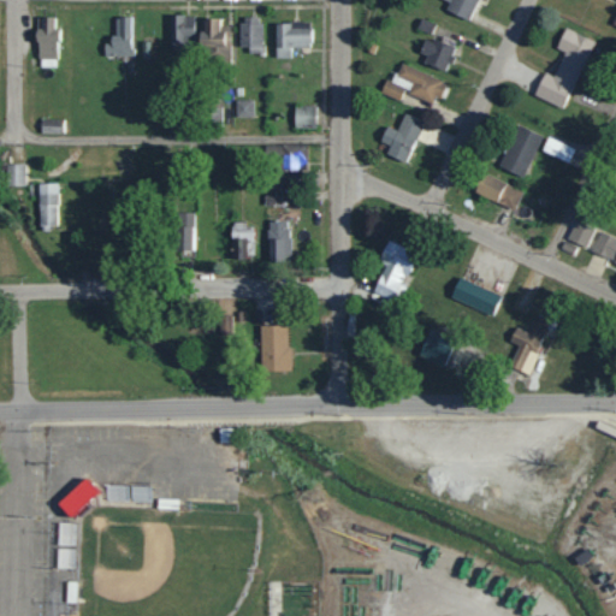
[(477,0),(443,0),(449,3),(445,11),(469,21),(477,0)]
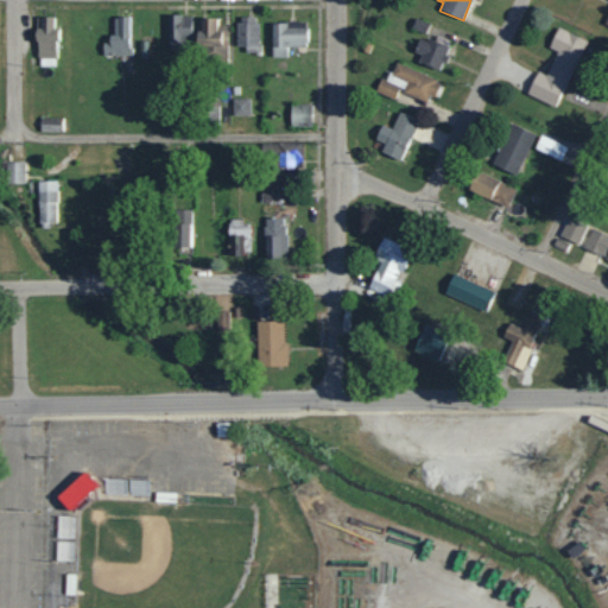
[(191,16),(168,14),(168,44),(190,44),(191,16)]
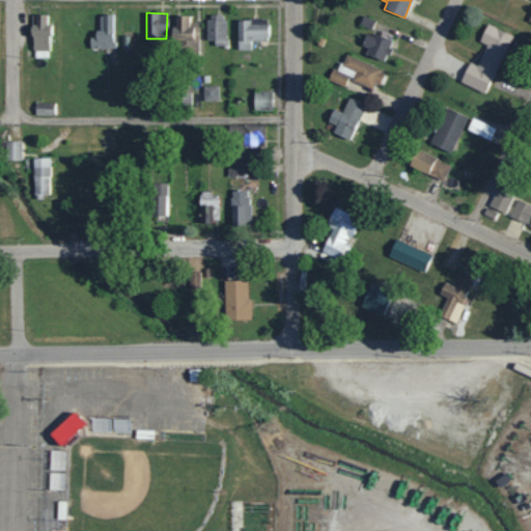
[(225,14),(206,15),(206,40),(225,40),(225,14)]
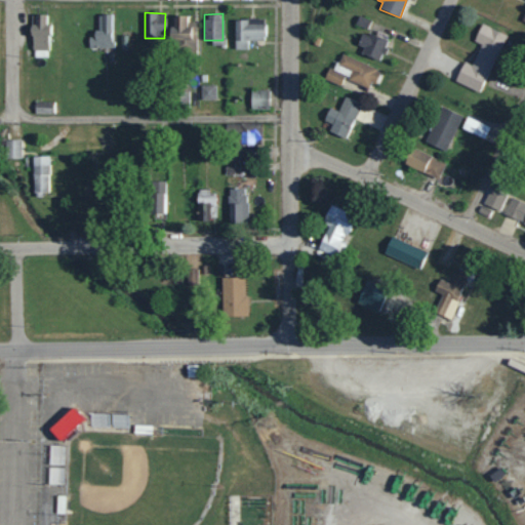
[(31,57),(48,56),(48,25),(46,25),(46,14),(30,14),(31,57)]
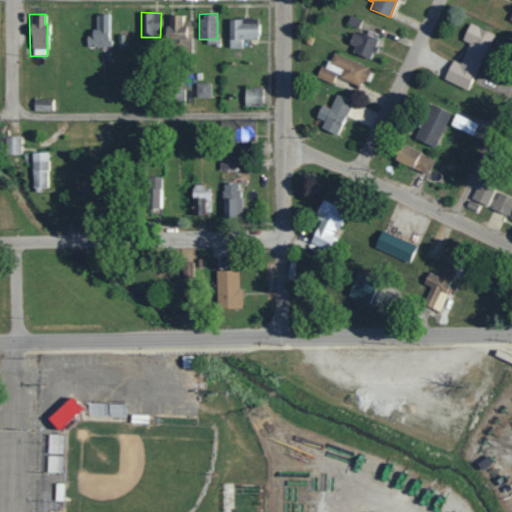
[(108,14),(93,14),(94,35),(86,35),(86,47),(109,46),(108,14)]
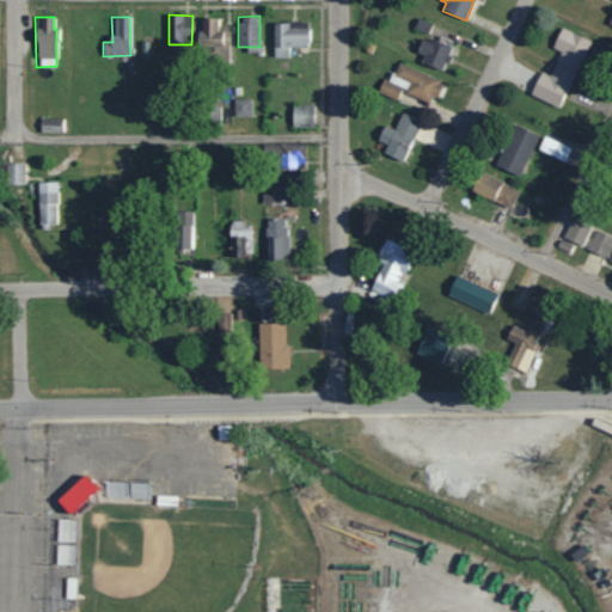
[(228,26),(219,26),(219,18),(199,18),(199,49),(220,50),(220,61),(227,61),(228,26)]
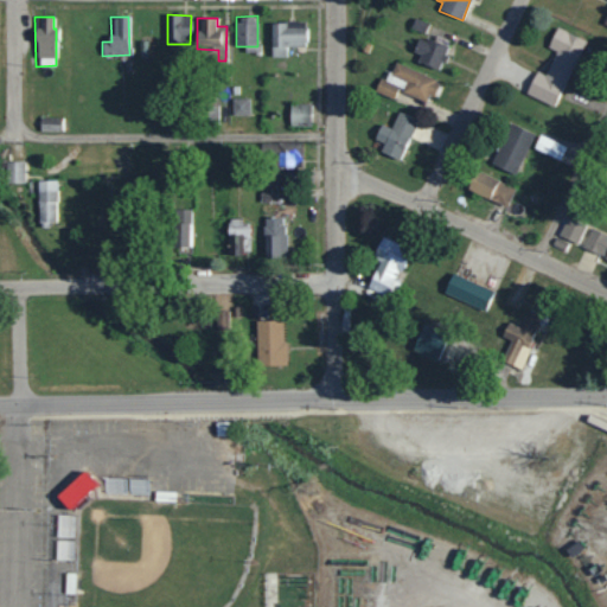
[(428,23),(414,18),(410,29),(425,33),(428,23)]
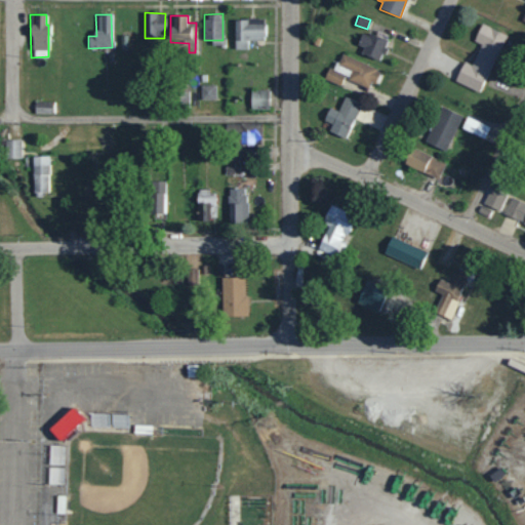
[(234,19),(234,49),(247,49),(247,39),(265,39),(265,18),(234,19)]
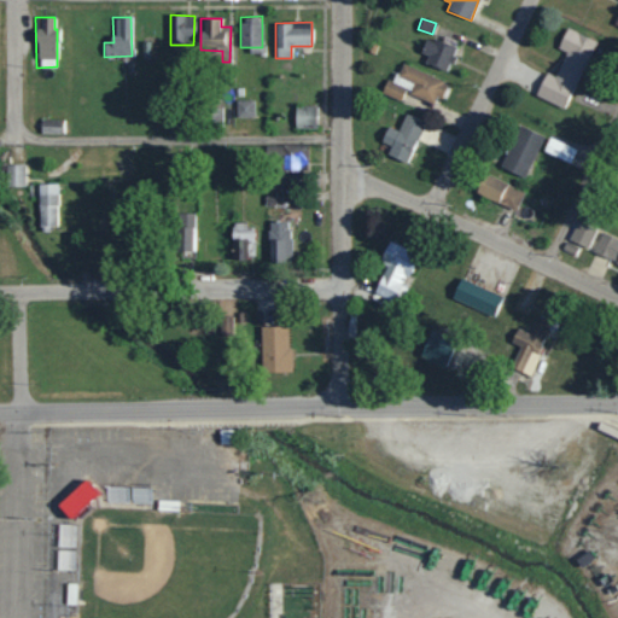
[(566,109),(595,41),(566,28),(557,48),(565,52),(555,76),(546,73),(535,95),(566,109)]
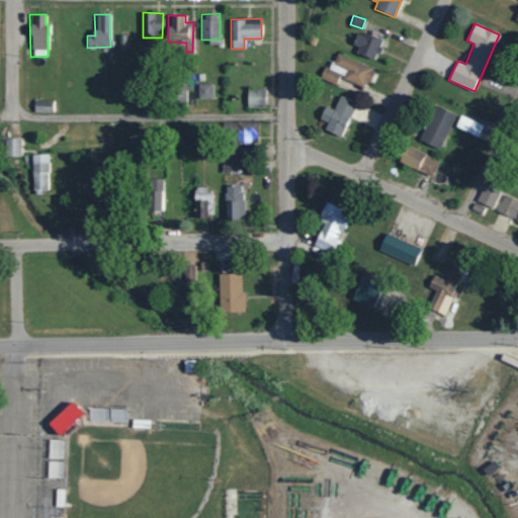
[(375,59),(382,41),(358,30),(350,49),(375,59)]
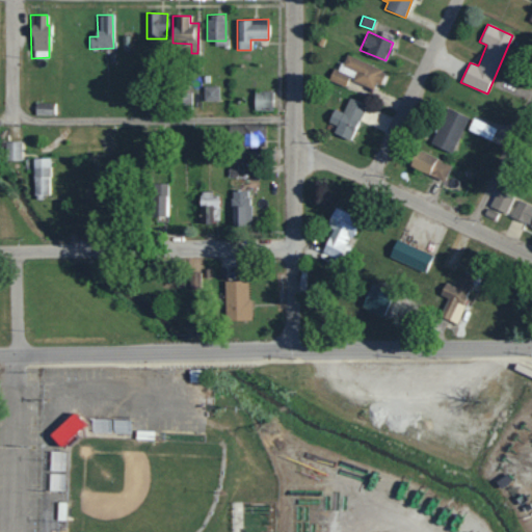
[(345,86),(348,78),(377,89),(384,70),(345,54),(339,70),(334,68),(328,80),(345,86)]
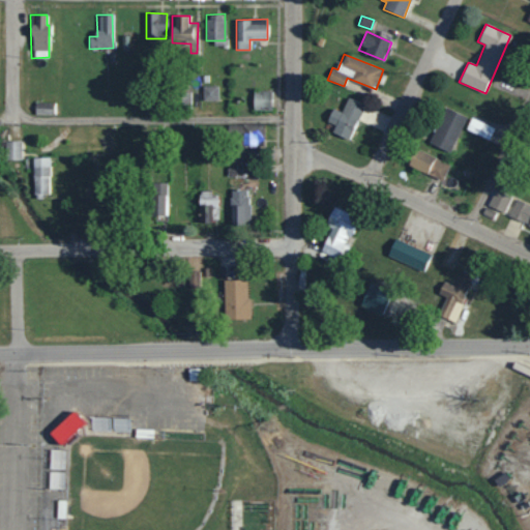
[(203,100),(217,100),(218,85),(203,85),(203,100)]
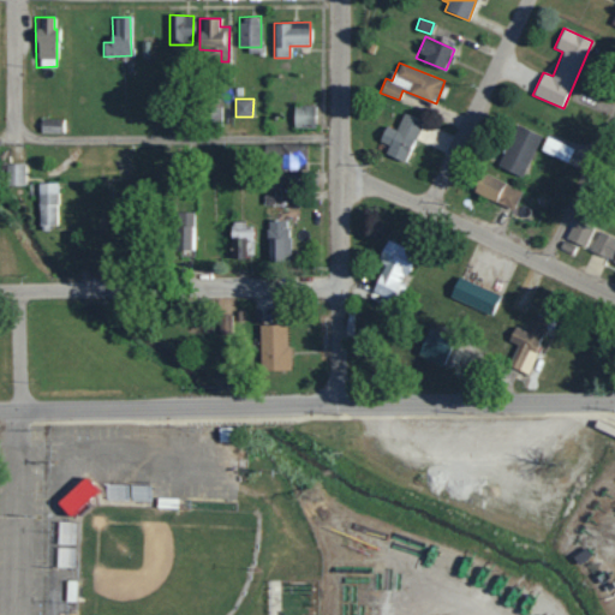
[(315,105),(293,106),(293,129),(316,127),(315,105)]
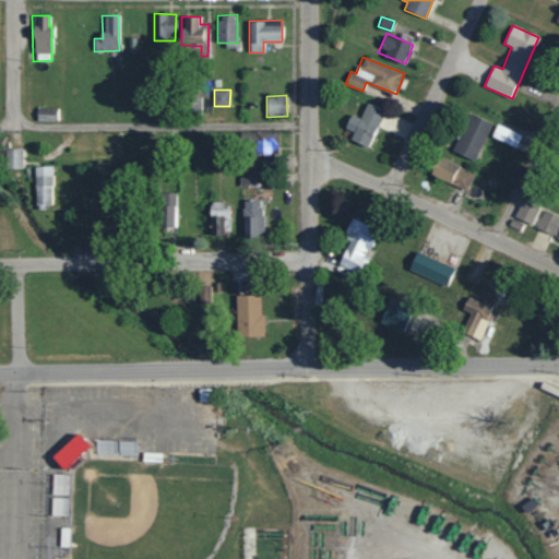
[(202,97),(191,97),(191,111),(202,110),(202,97)]
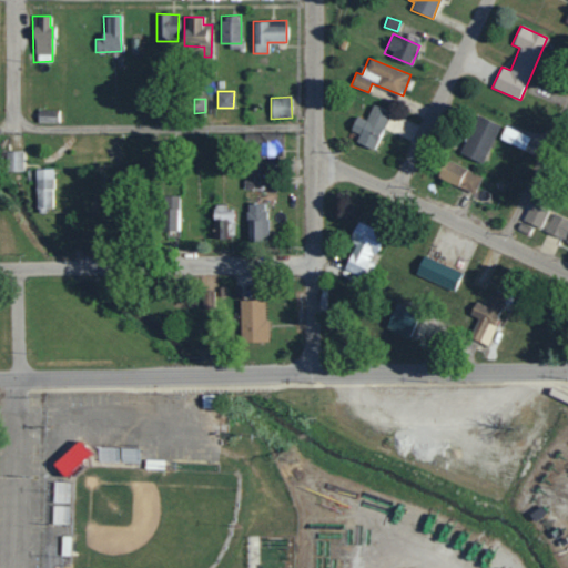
[(391,112),(373,104),(365,120),(358,117),(348,138),(373,150),(391,112)]
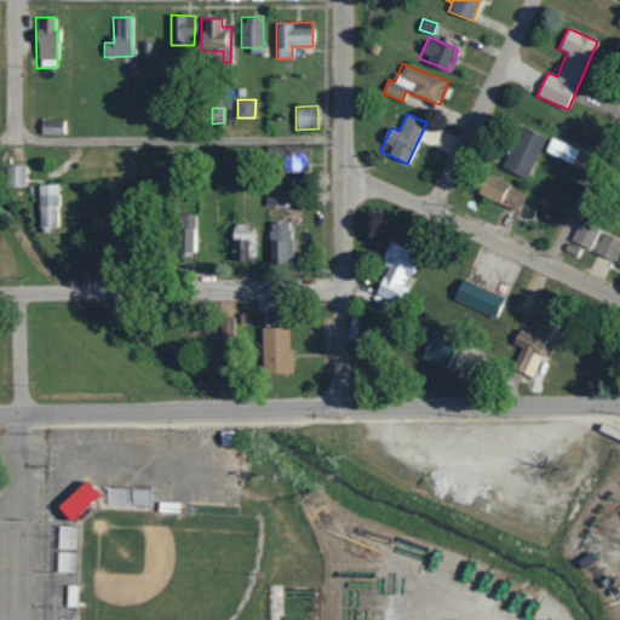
[(40,135),(64,133),(64,120),(40,121),(40,135)]
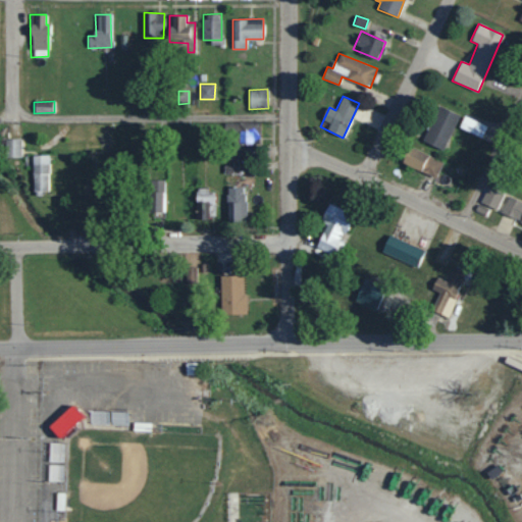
[(422,141),(442,150),(459,115),(439,106),(422,141)]
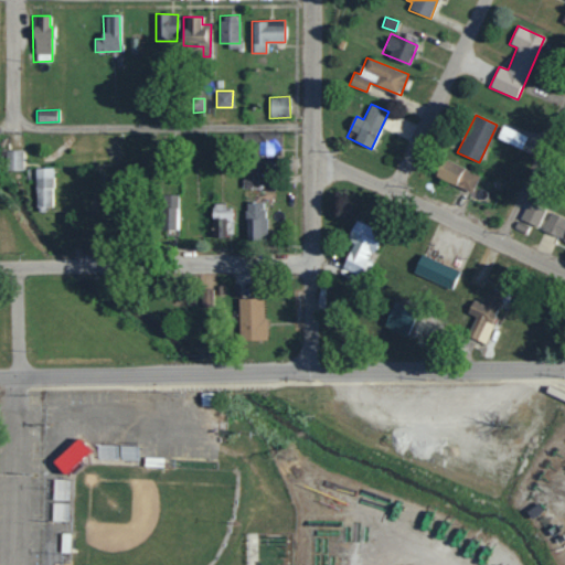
[(281,131),(258,132),(258,156),(283,156),(281,131)]
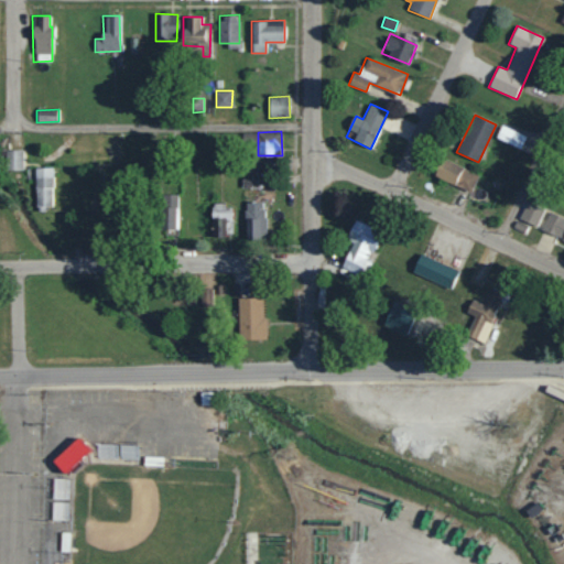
[(22,150),(4,151),(6,171),(23,170),(22,150)]
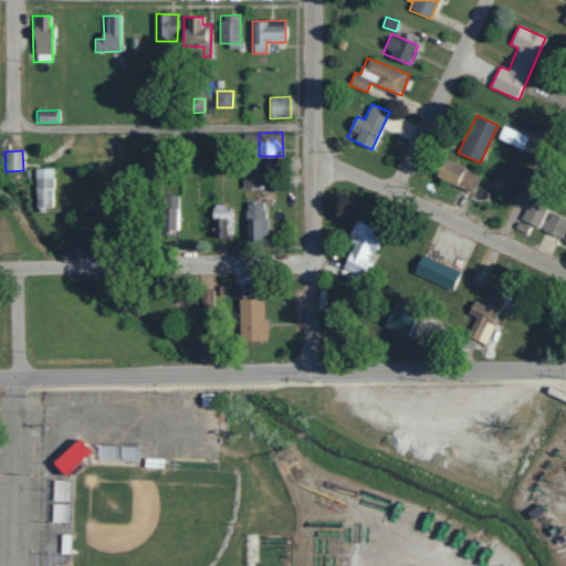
[(480,176),(441,158),(433,176),(472,194),(480,176)]
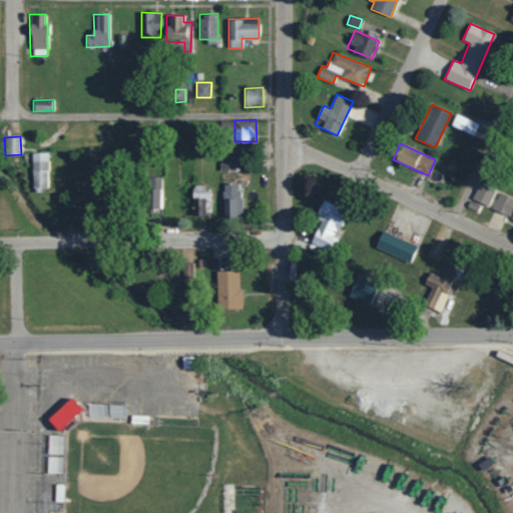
[(220,170),(234,171),(234,147),(220,147),(220,170)]
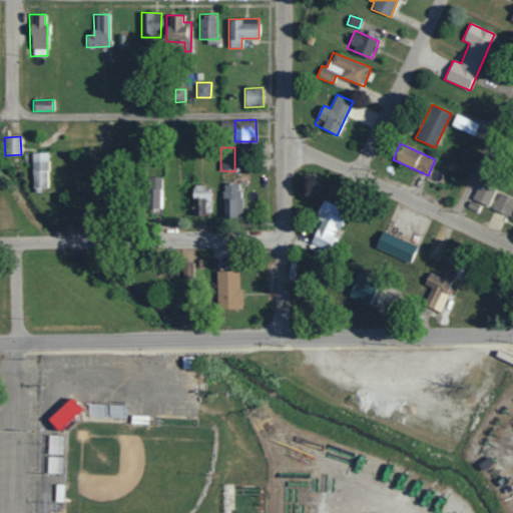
[(46,153),(31,153),(32,190),(47,190),(46,153)]
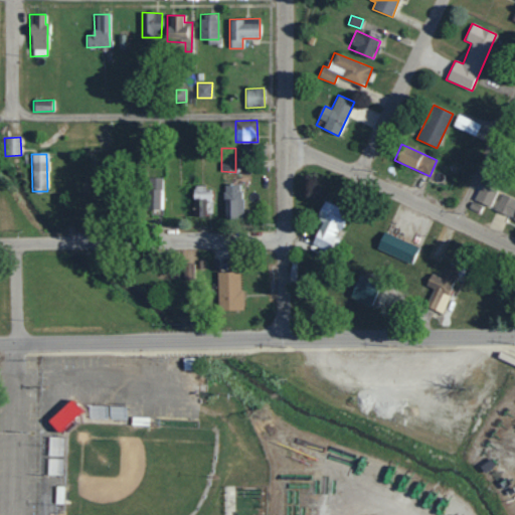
[(147,209),(163,209),(162,177),(146,177),(147,209)]
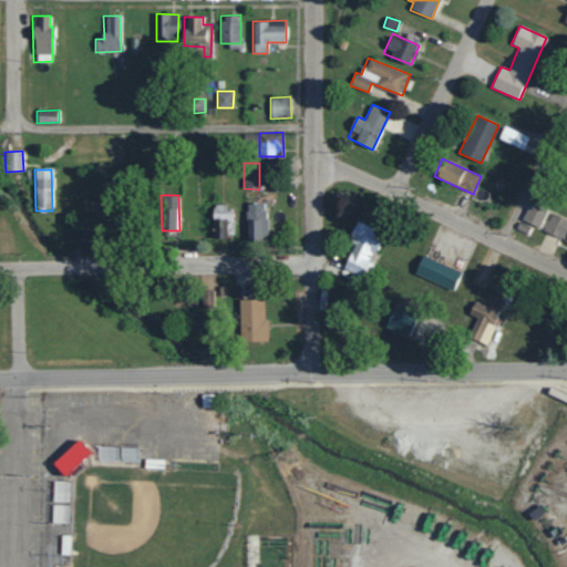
[(547,209),(531,202),(522,220),(539,228),(547,209)]
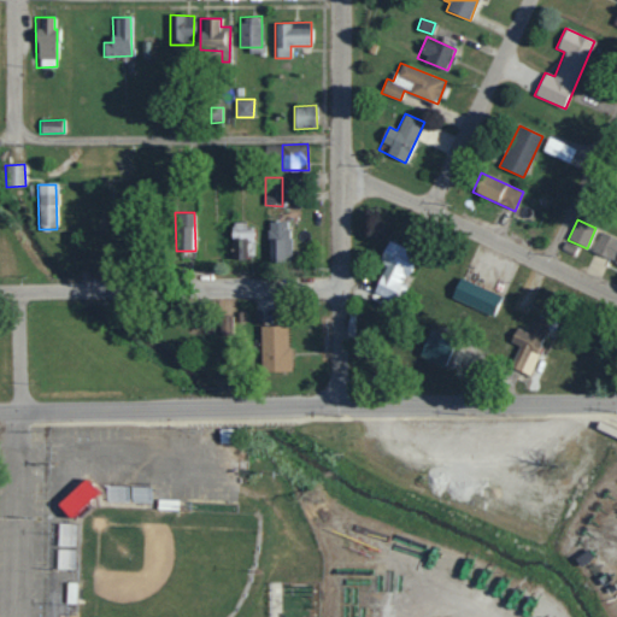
[(291,258),(289,222),(268,222),(269,259),(291,258)]
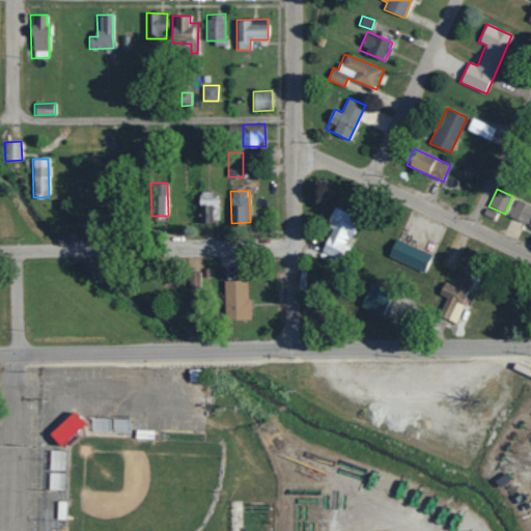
[(212,207),(218,207),(218,192),(198,193),(199,224),(212,223),(212,207)]
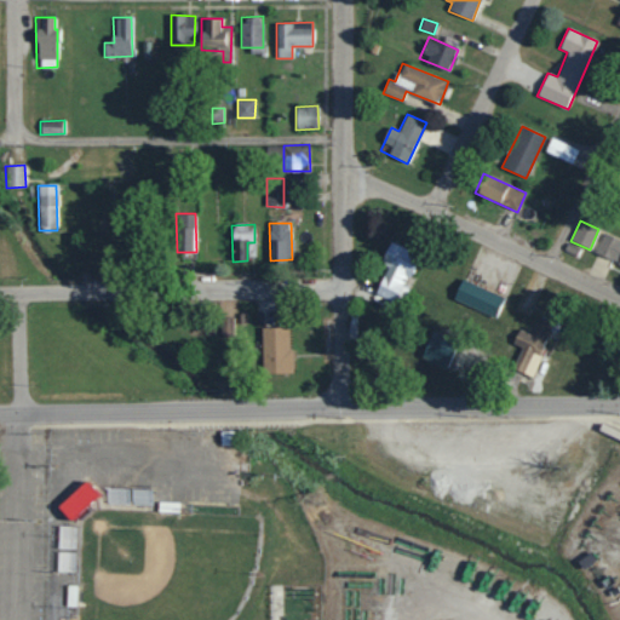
[(595,256),(619,265),(619,240),(604,234),(595,256)]
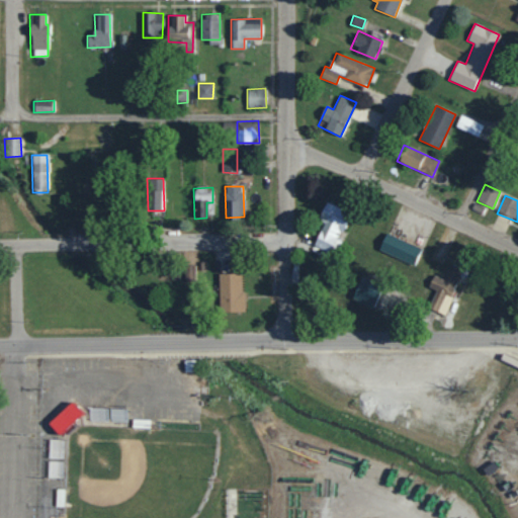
[(315,246),(332,253),(348,211),(325,202),(319,218),(325,220),(315,246)]
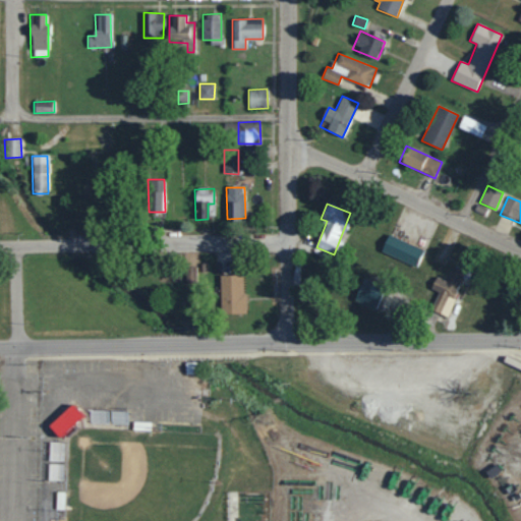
[(423,249),(387,234),(380,251),(416,267),(423,249)]
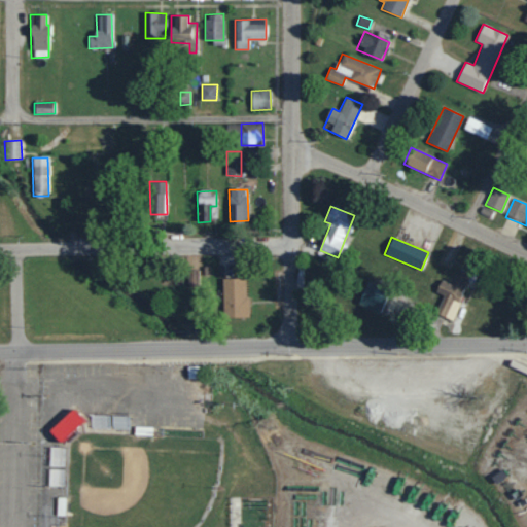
[(441,280),(435,292),(443,295),(435,314),(452,320),(470,273),(458,268),(451,284),(441,280)]
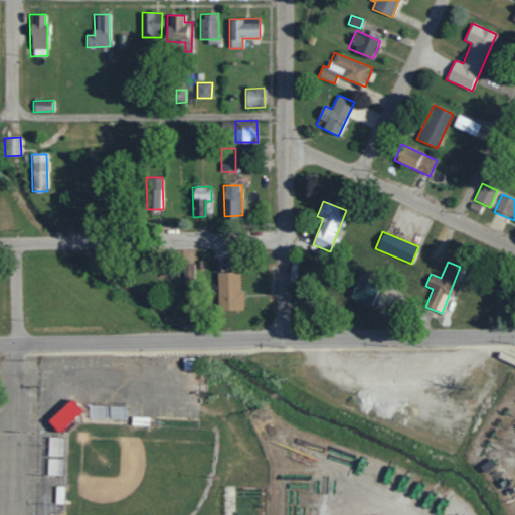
[(194,280),(194,264),(183,264),(183,280),(194,280)]
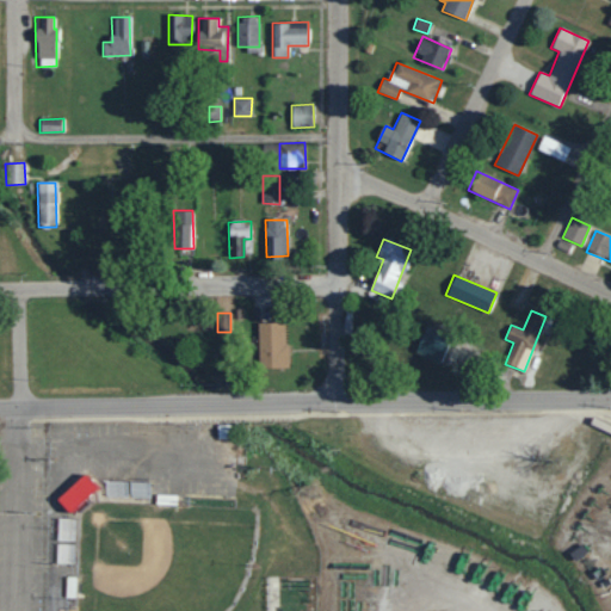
[(257,323),(258,369),(288,368),(287,322),(257,323)]
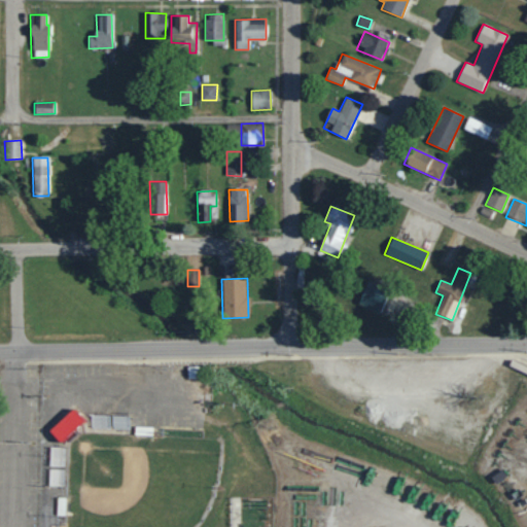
[(357,305),(379,313),(387,290),(365,282),(357,305)]
